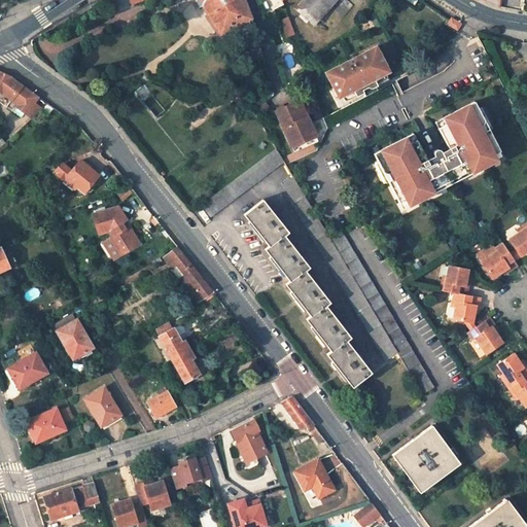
[(108,15),(133,5),(132,3),(130,0),(108,0),(102,3),(108,15)]
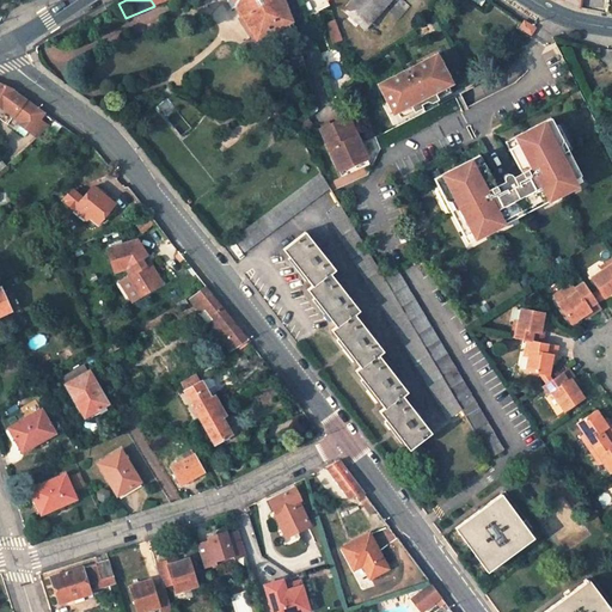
[(230,0),(256,41),(292,20),(283,0),(230,0)]
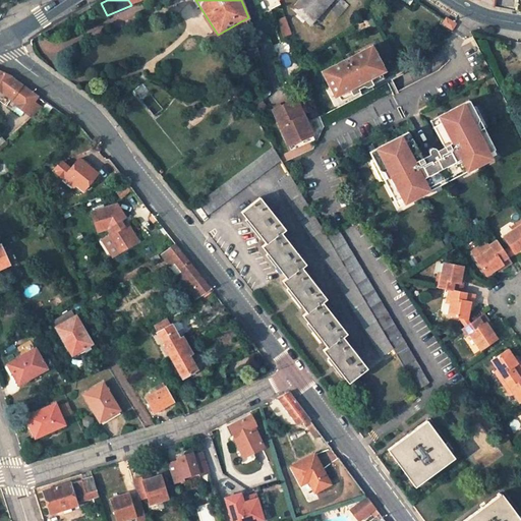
[(333,0),(297,0),(290,8),(296,13),(304,20),(310,25),(333,0)]
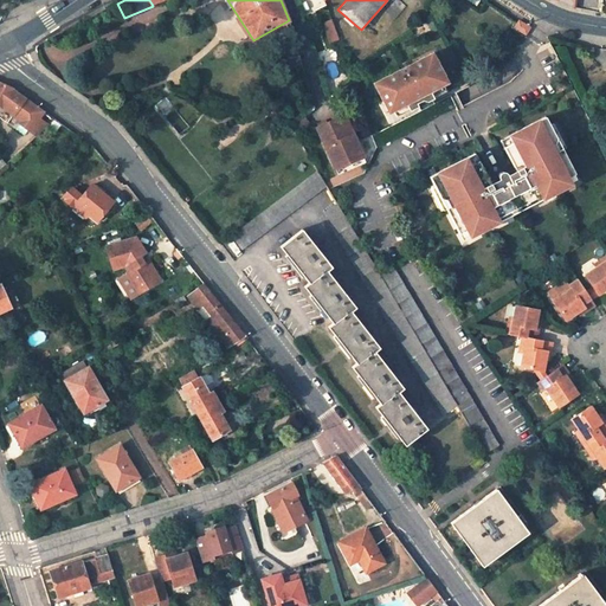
[(345,15),(342,18),(352,26),(354,24),(345,15)]
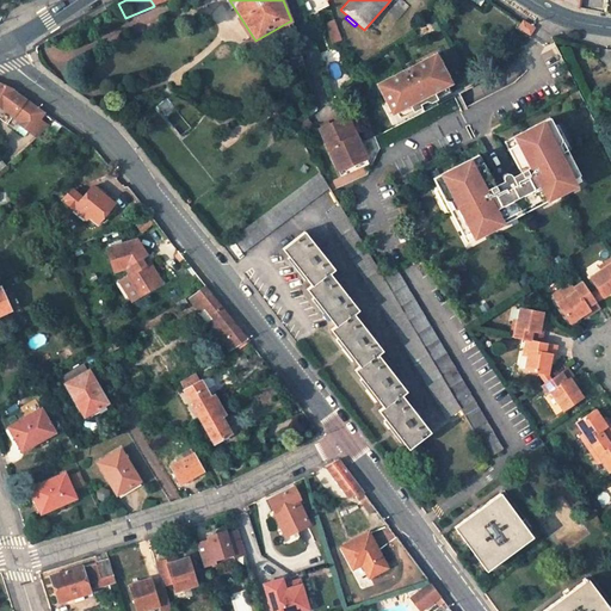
[(261,53),(295,32),(291,20),(255,41),(261,53)]
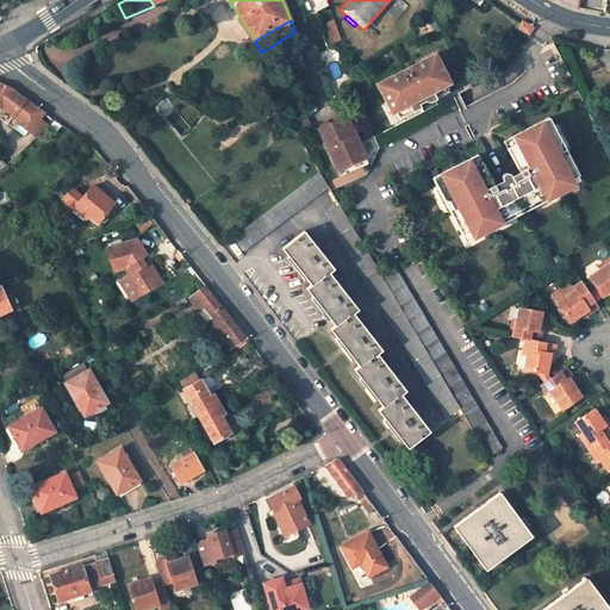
[(455,95),(434,55),(377,85),(398,126),(455,95)]
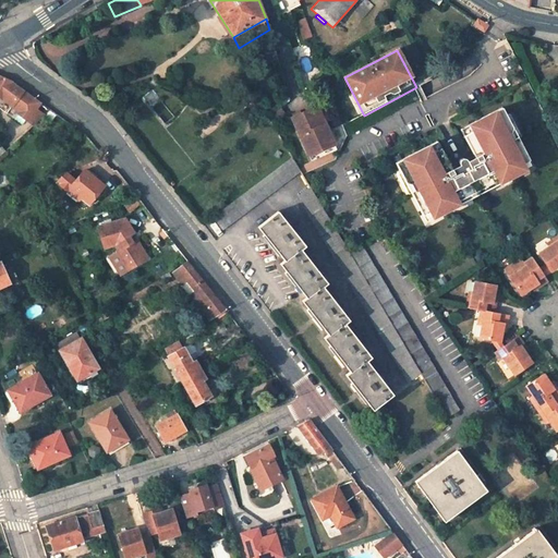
[(0,75),(0,97),(7,100),(16,84),(13,82),(0,75)]
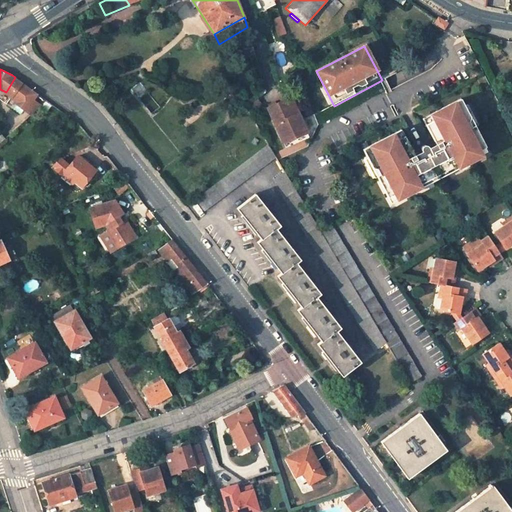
[(39,94),(15,77),(6,92),(20,103),(19,105),(27,111),(34,101),(39,94)]
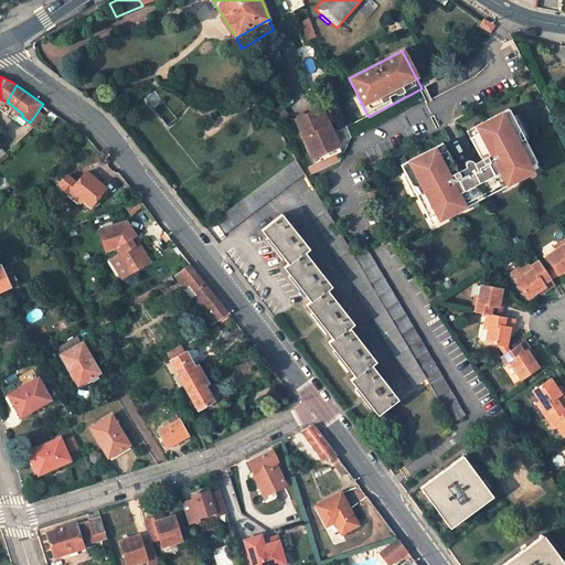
[(339,146),(330,125),(322,107),(318,108),(326,127),(323,128),(333,148),(334,147),(339,146)]
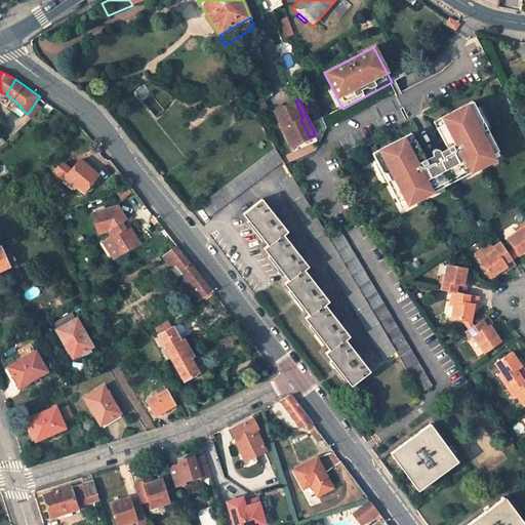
[(274,111),(290,146),(310,137),(300,119),(303,118),(295,101),(274,111)]
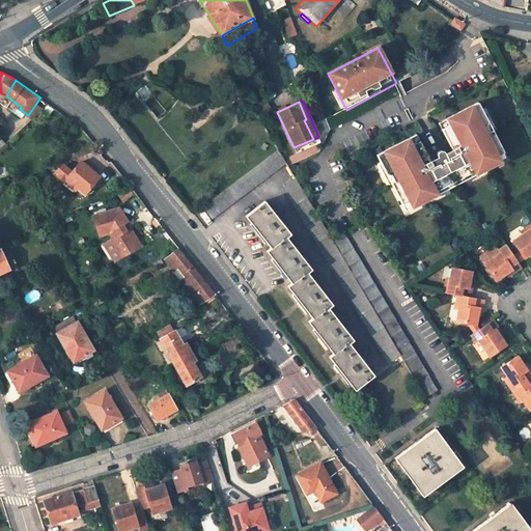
[(437,157),(439,161),(431,164),(429,161),(419,141),(411,145),(408,139),(376,156),(381,163),(386,174),(391,176),(394,182),(391,184),(402,205),(409,202),(410,205),(418,200),(420,203),(426,200),(424,194),(434,189),(438,191),(447,186),(448,189),(464,180),(462,177),(471,173),(472,169),(482,164),(484,169),(492,166),(491,163),(499,159),(497,156),(503,152),(493,131),(492,131),(488,132),(486,127),(487,121),(481,110),(477,103),(446,119),(449,126),(441,130),(451,149),(453,152),(446,157),(444,152),(443,151),(442,151),(440,150),(439,151),(438,152),(437,154),(437,156),(437,157)]
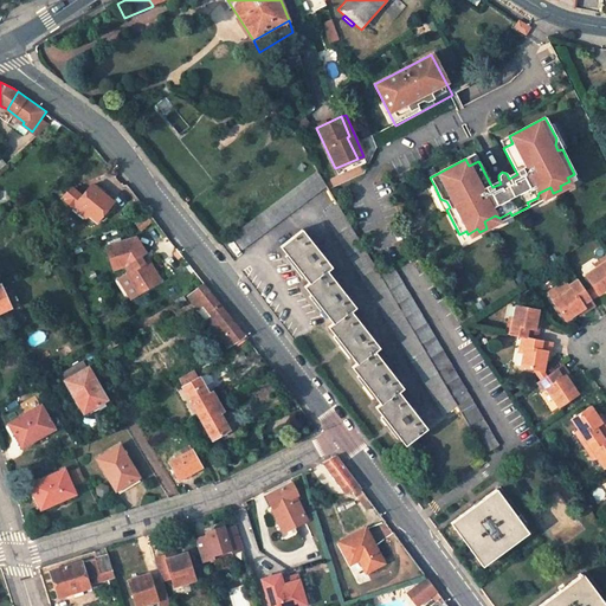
[(38,135),(49,126),(40,120),(32,131),(38,135)]
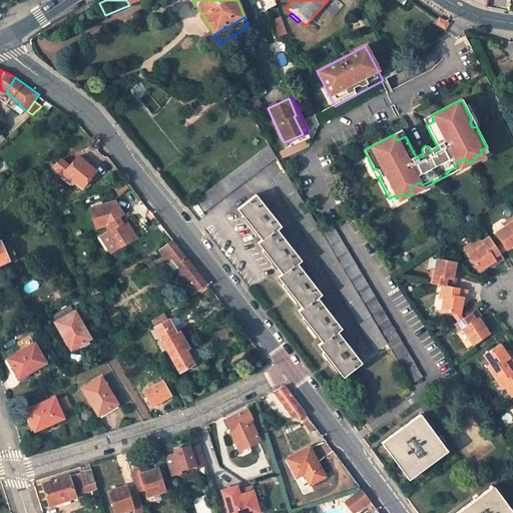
[(478,125),(468,105),(465,106),(471,117),(470,122),(472,127),(475,126),(476,126),(478,125)]
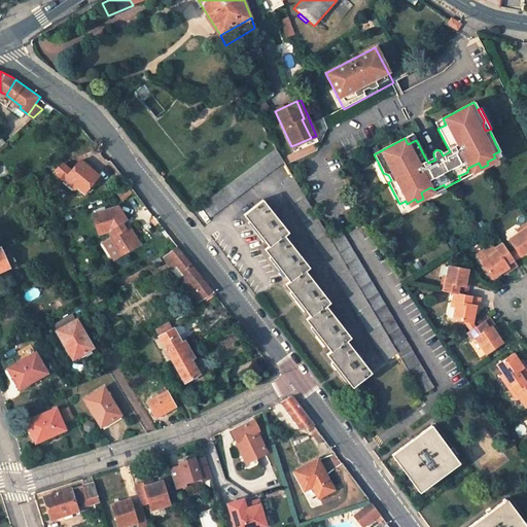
[(446,125),(443,118),(434,123),(437,129),(446,125)]
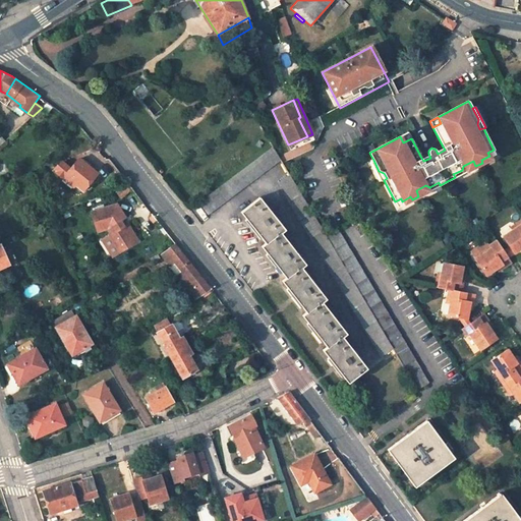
[(408,132),(400,136),(403,142),(411,138),(408,132)]
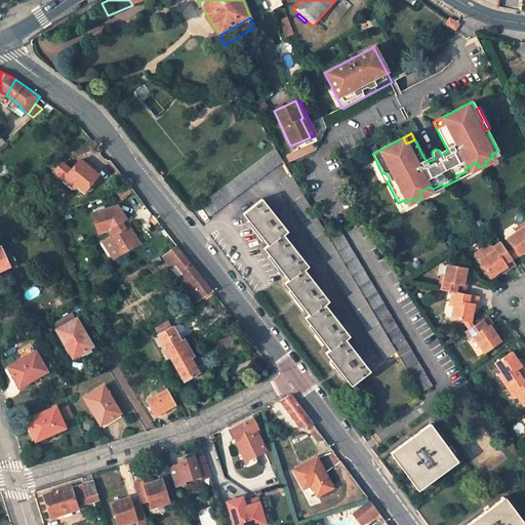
[(292,152),(318,140),(315,135),(311,136),(310,137),(290,146),(292,152)]
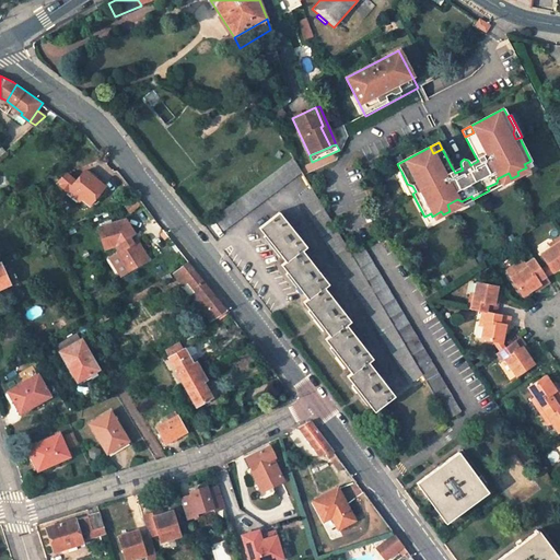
[(223,231),(301,171),(293,158),(213,218),(223,231)]
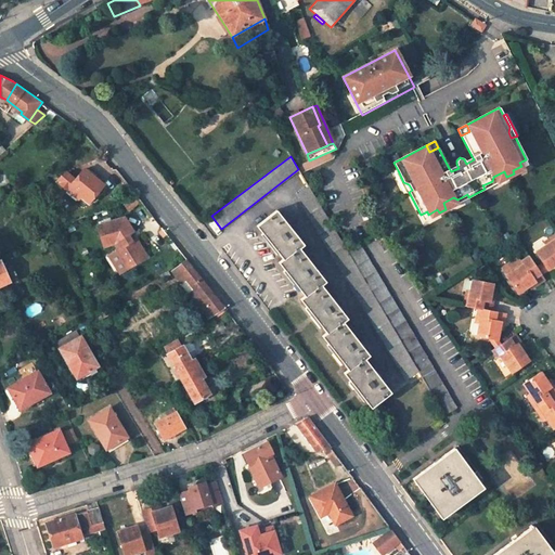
[(514,173),(529,166),(526,159),(519,163),(521,166),(513,170),(514,173)]
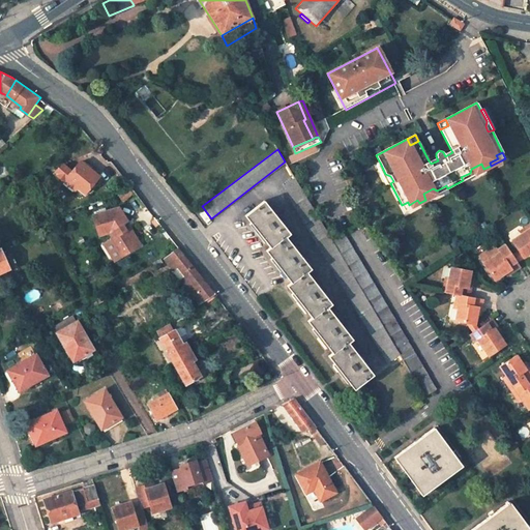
[(85,194),(98,176),(80,162),(71,172),(64,165),(57,174),(66,181),(67,180),(85,194)]
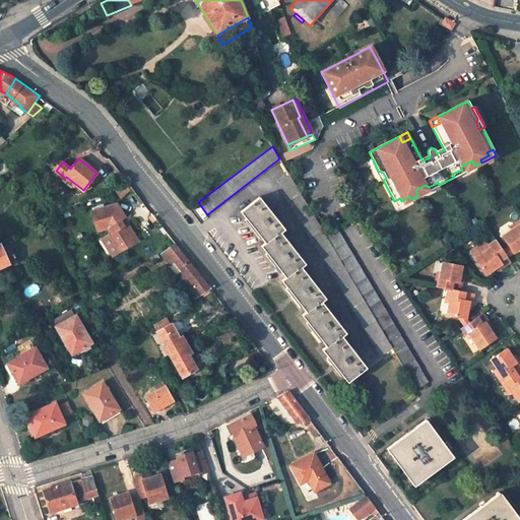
[(378,171),(373,159),(370,160),(380,181),(383,180),(386,178),(383,173),(378,171)]
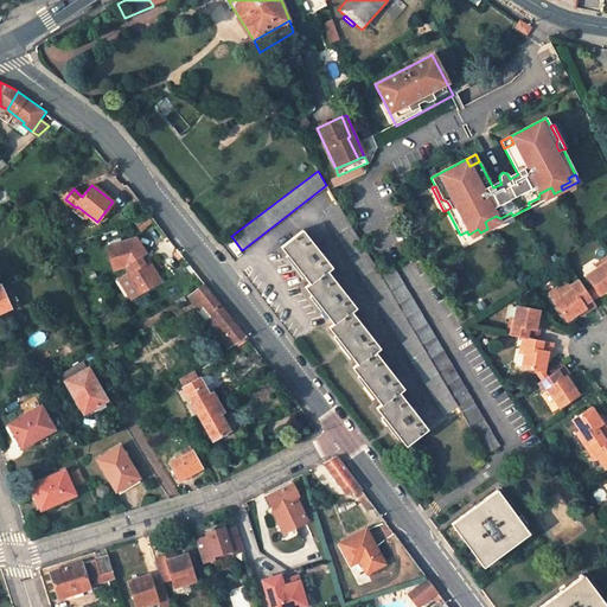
[(554,193),(551,187),(540,193),(538,198),(528,203),(530,206),(554,193)]
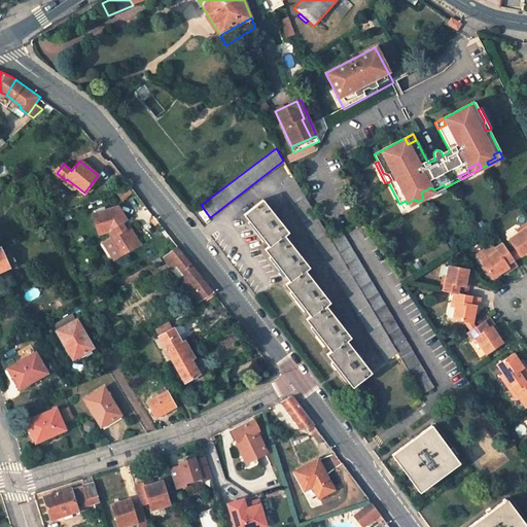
[(292,176),(282,185),(386,360),(396,352),(330,240),(292,176)]
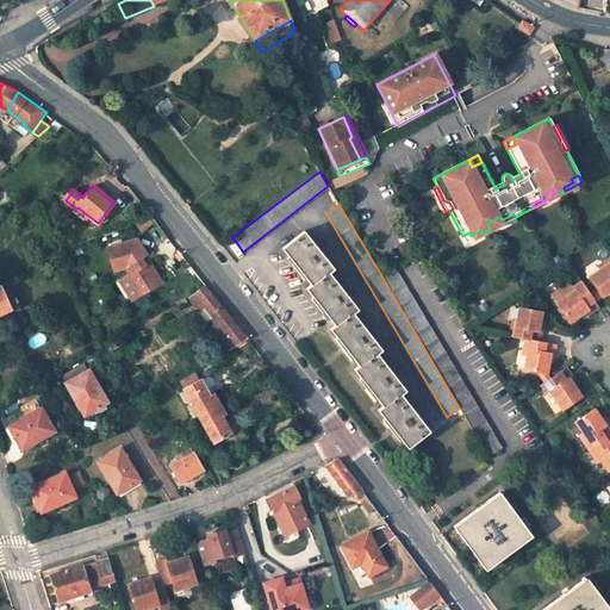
[(490,230),(515,217),(514,213),(503,219),(498,217),(487,223),(490,230)]
